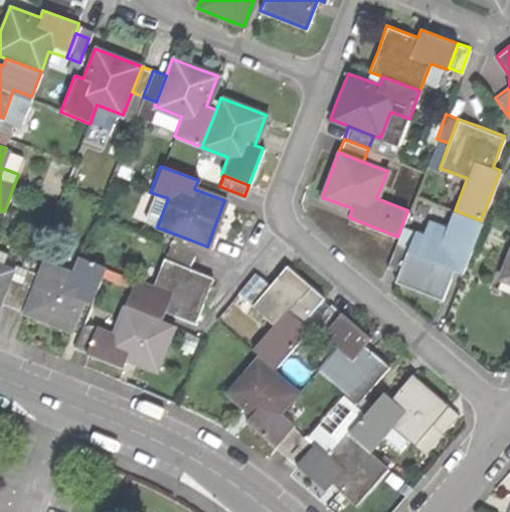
[(463,271),(481,220),(455,210),(444,241),(415,231),(409,245),(400,270),(396,281),(416,288),(443,298),(454,268),(463,271)]
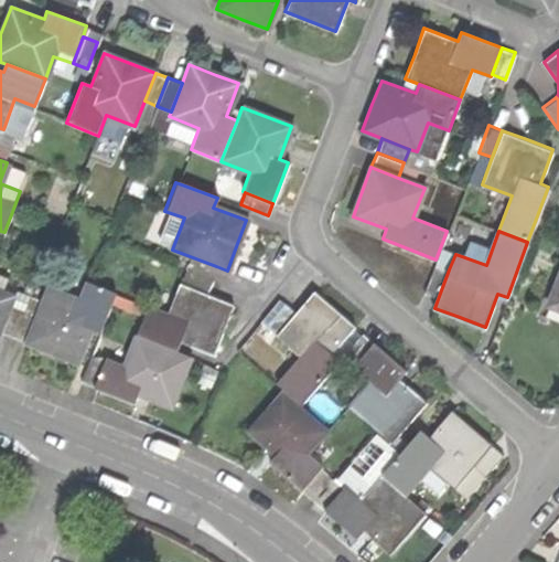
[(190,256),(184,269),(212,279),(216,266),(190,256)]
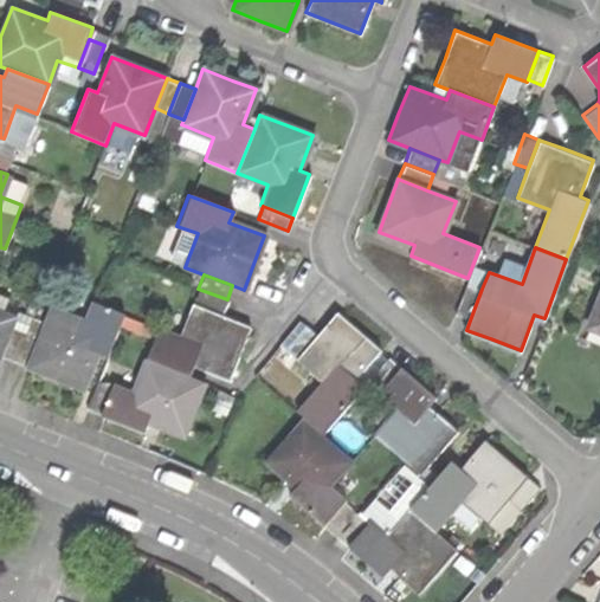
[(455,311),(471,317),(482,289),(465,283),(455,311)]
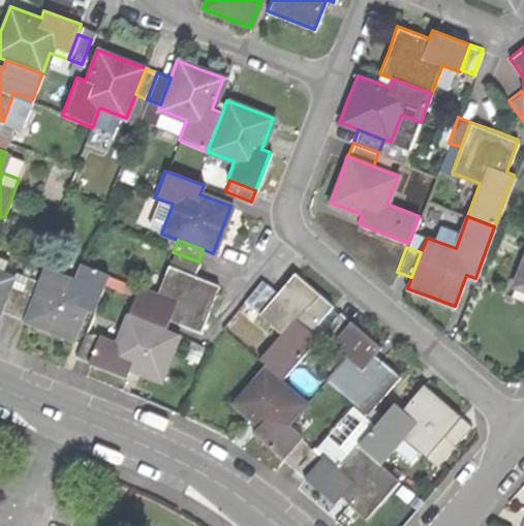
[(173,252),(167,265),(193,275),(198,261),(173,252)]
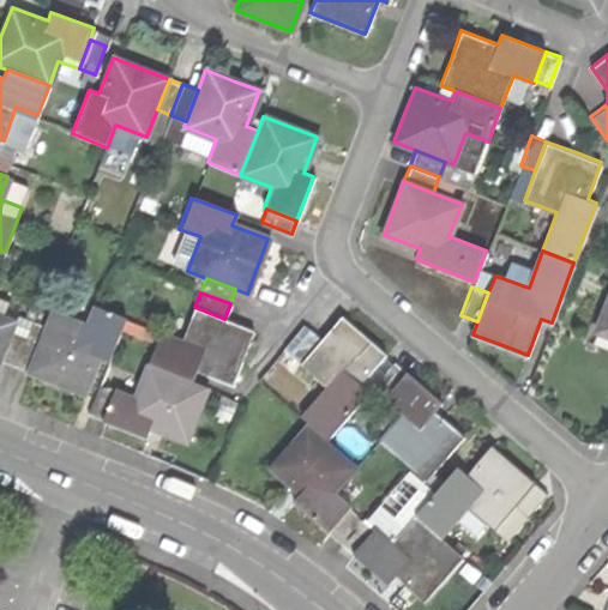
[(607,301),(594,340),(607,345),(607,301)]
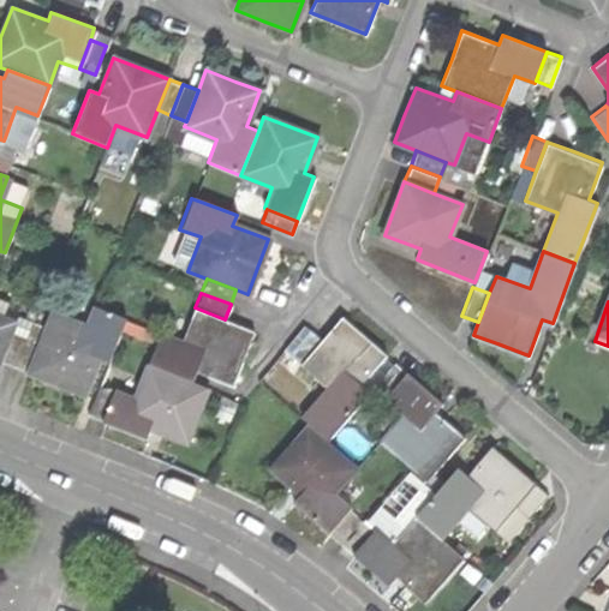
[(59,383),(84,393),(97,358),(108,361),(125,316),(93,304),(84,327),(51,315),(41,342),(30,372),(59,383)]
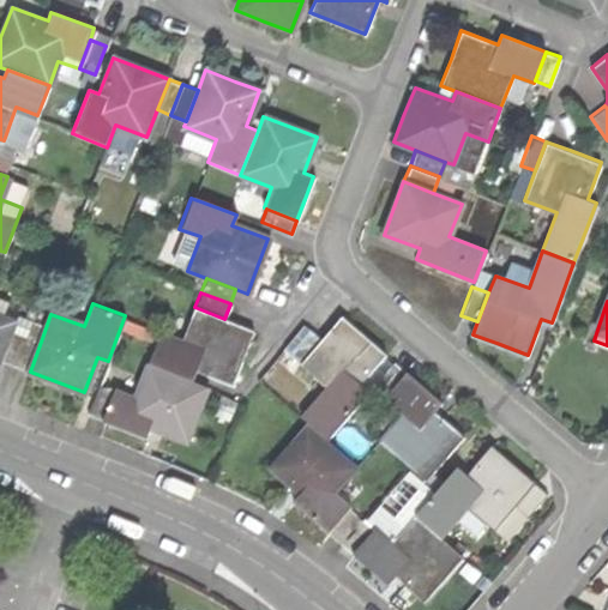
[(158,331),(146,363),(191,380),(194,370),(233,385),(242,360),(253,330),(224,319),(194,307),(182,339),(158,331)]
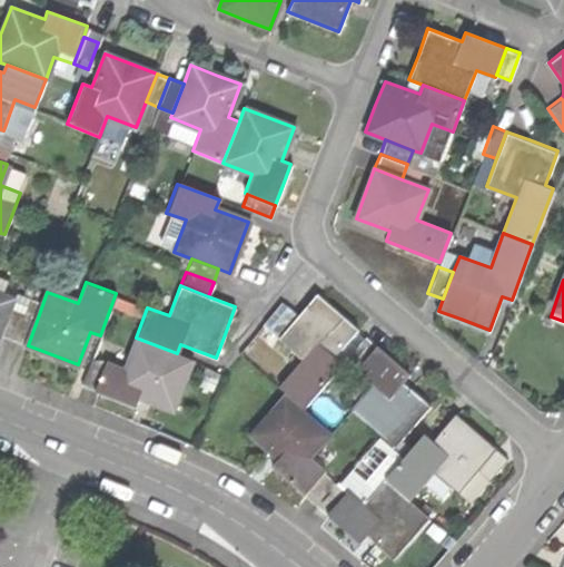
[(279,388),(286,394),(302,407),(339,363),(332,355),(355,328),(335,310),(316,293),(297,314),(278,336),(304,359),(279,388)]
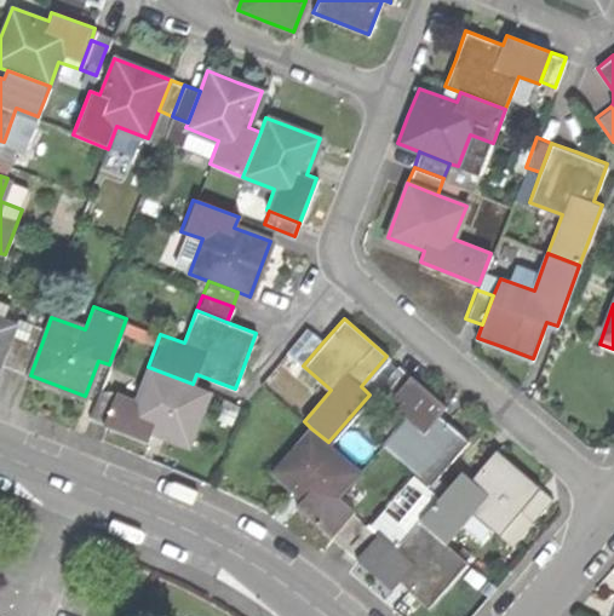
[(0,361),(10,334),(13,324),(0,320),(0,361)]
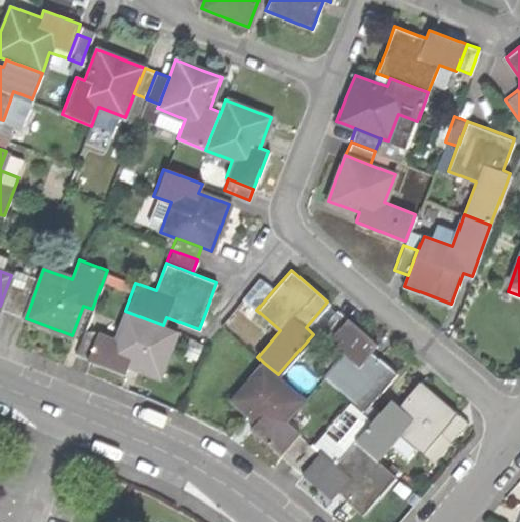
[(246,302),(256,310),(274,289),(264,281),(246,302)]
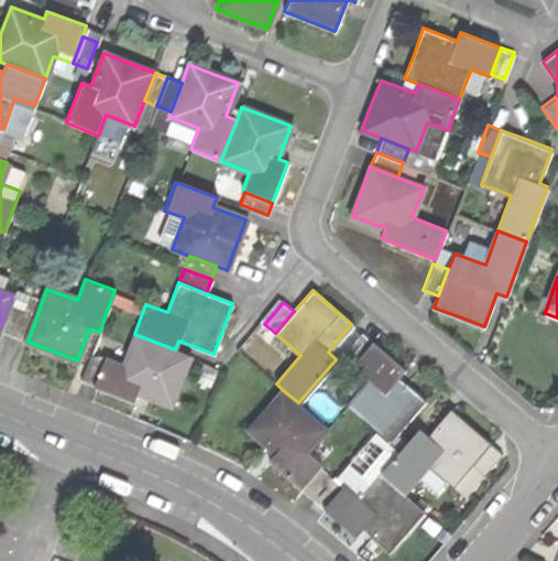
[(0,332),(13,337),(23,310),(9,304),(0,328),(0,332)]
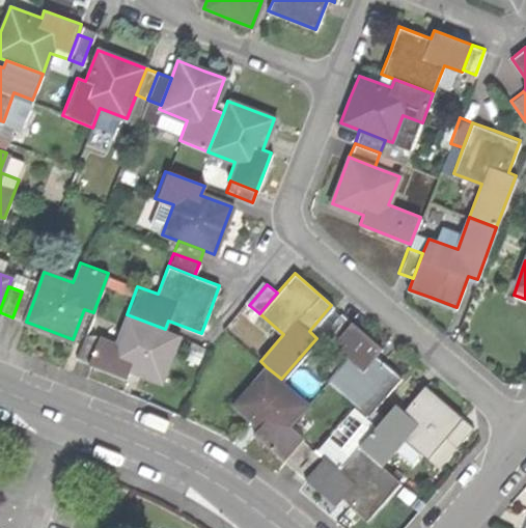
[(12,317),(26,322),(35,296),(22,292),(12,317)]
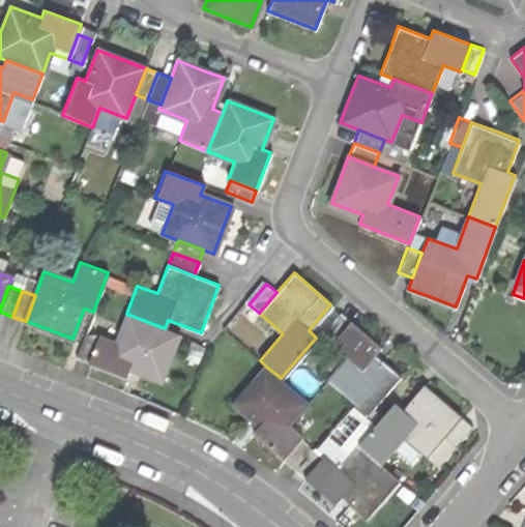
[(322,330),(332,340),(350,320),(339,311),(322,330)]
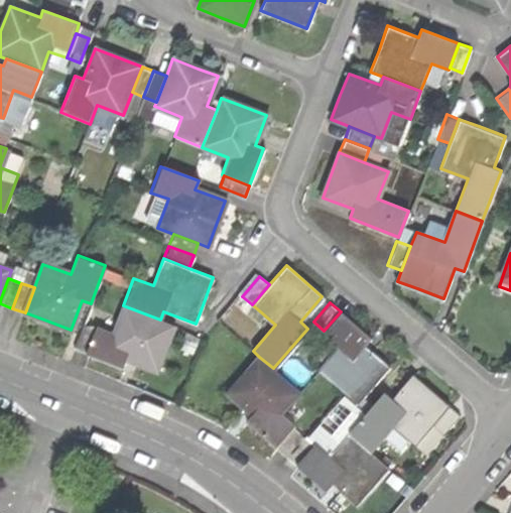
[(160,319),(123,305),(113,333),(95,326),(94,328),(84,353),(107,362),(122,367),(125,359),(155,370),(173,324),(160,319)]
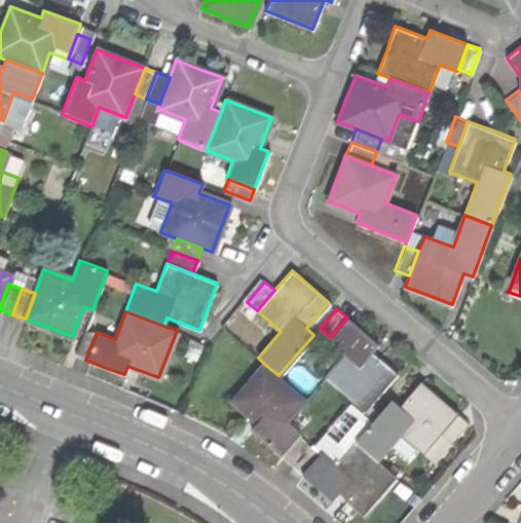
[(364,412),(398,374),(371,350),(377,344),(363,332),(347,318),(330,337),(328,340),(343,353),(323,376),(364,412)]
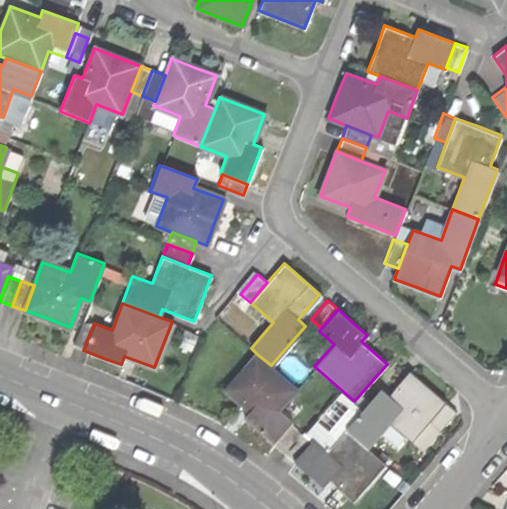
[(69,345),(83,350),(93,325),(79,320),(69,345)]
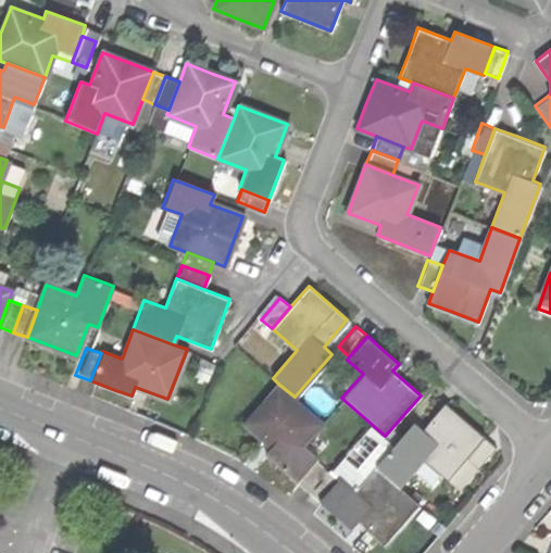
[(278,464),(297,480),(316,459),(317,457),(300,442),(320,418),(295,397),(279,385),(246,424),(272,447),(266,453),(278,464)]
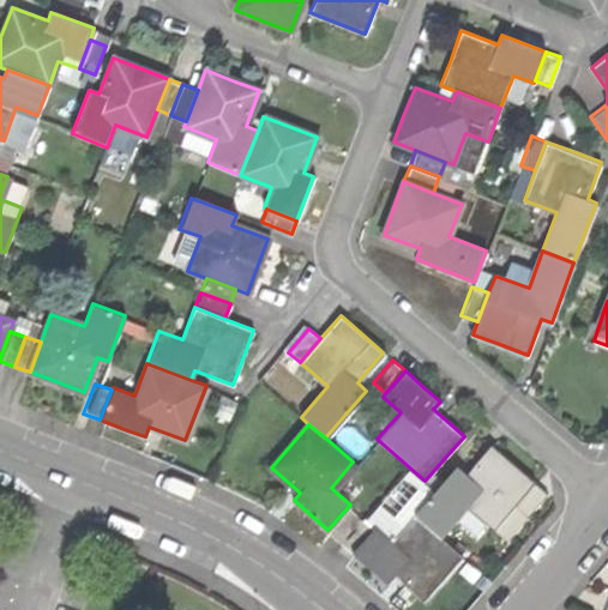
[(512,464),(489,445),(464,475),(457,467),(415,517),(443,539),(469,508),(495,531),(517,506),(535,483),(512,464)]
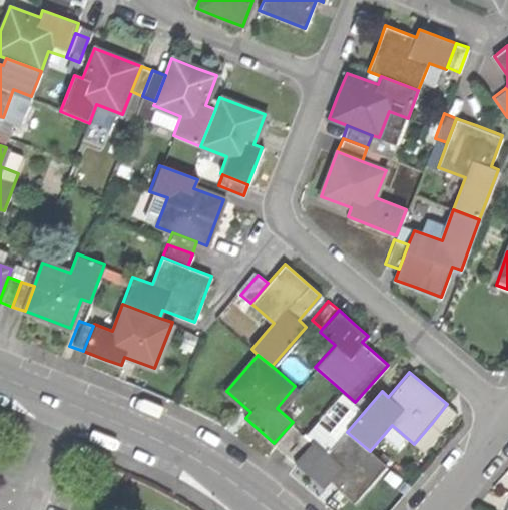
[(458,413),(447,404),(432,423),(442,432),(458,413)]
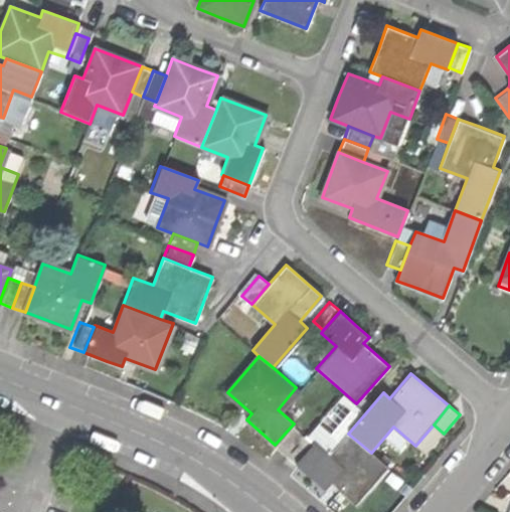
[(275,445),(285,453),(302,433),(293,424),(275,445)]
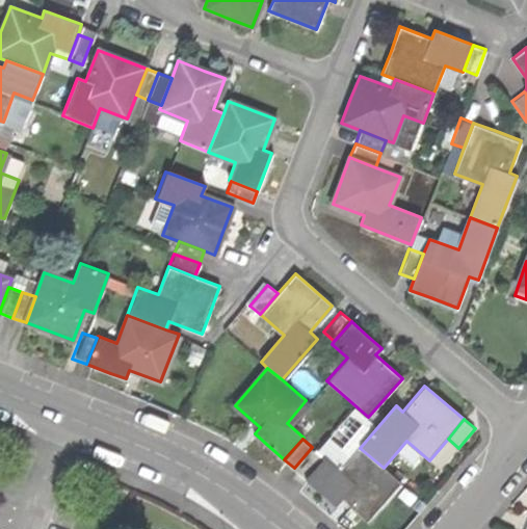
[(440,470),(458,448),(448,439),(429,460),(440,470)]
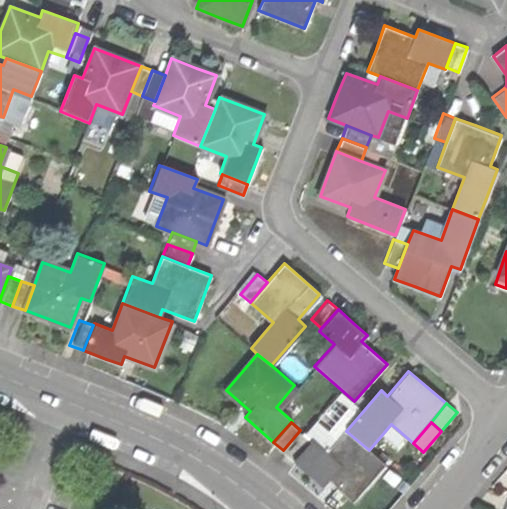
[(283,450),(294,460),(312,440),(300,430),(283,450)]
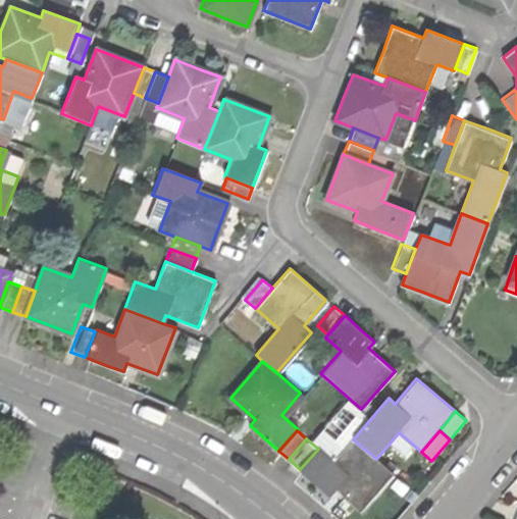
[(393,473),(376,459),(353,439),(333,462),(318,449),(300,469),(315,482),(329,495),(335,487),(362,510),(393,473)]
